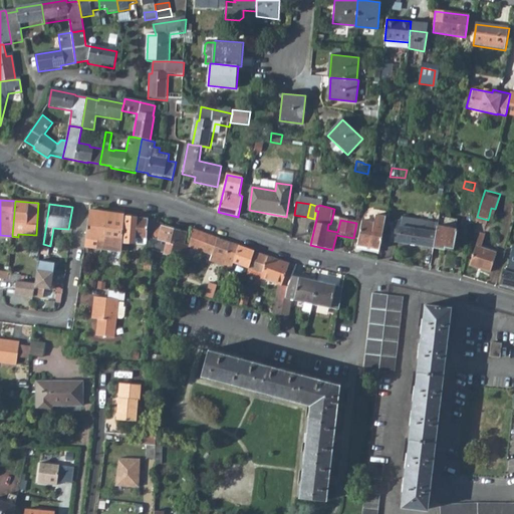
[(85,245),(102,248),(107,212),(91,210),(85,245)]
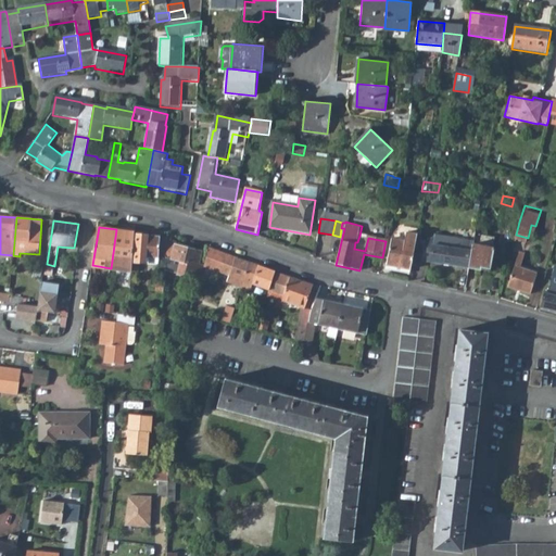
[(116,229),(111,268),(112,268),(131,272),(133,262),(135,236),(135,232),(116,229)]
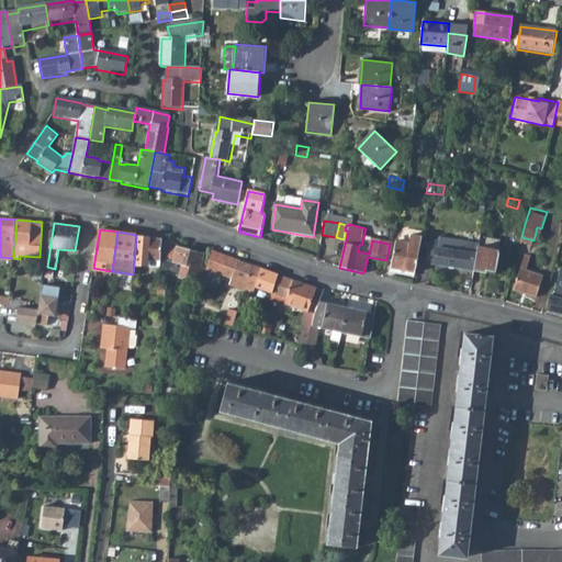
[(481,234),(478,247),(474,270),(485,272),(486,268),(496,269),(499,250),(498,250),(501,238),(481,234)]
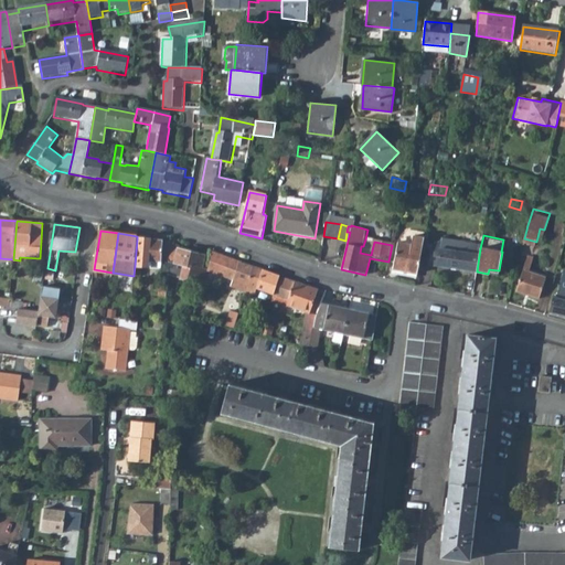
[(412,246),(422,248),(424,240),(414,237),(412,246)]
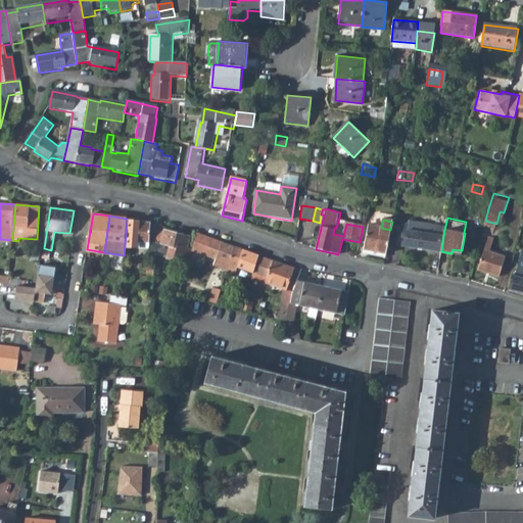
[(441,251),(444,230),(421,226),(421,222),(410,221),(409,227),(400,226),(397,245),(441,251)]
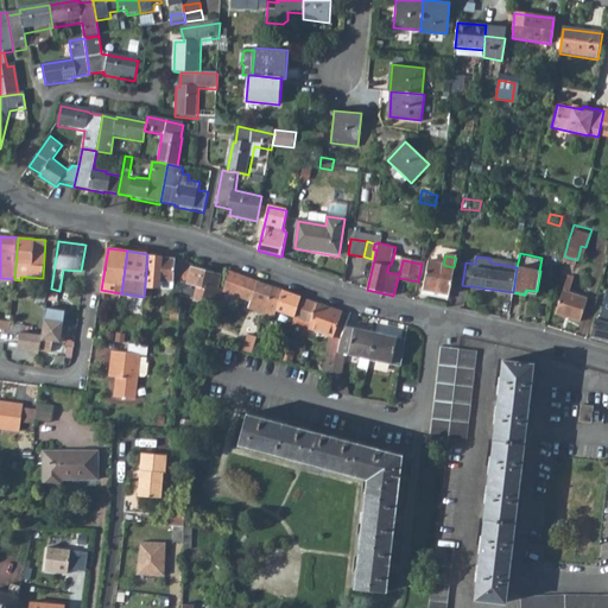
[(151,258),(149,287),(159,287),(160,282),(165,283),(182,284),(183,264),(183,261),(176,261),(176,260),(151,258)]
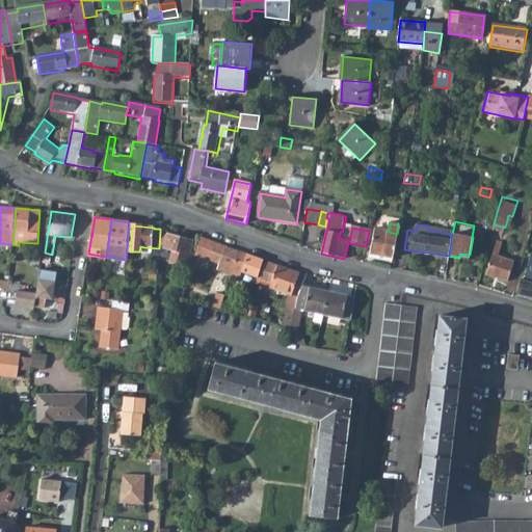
[(340,232),(339,238),(349,240),(352,228),(344,225),(342,232),(340,232)]
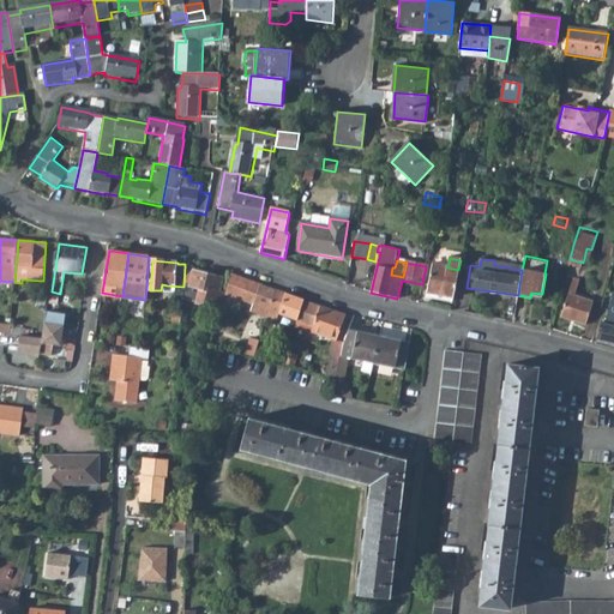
[(447,268),(433,264),(427,293),(453,299),(458,270),(447,268)]
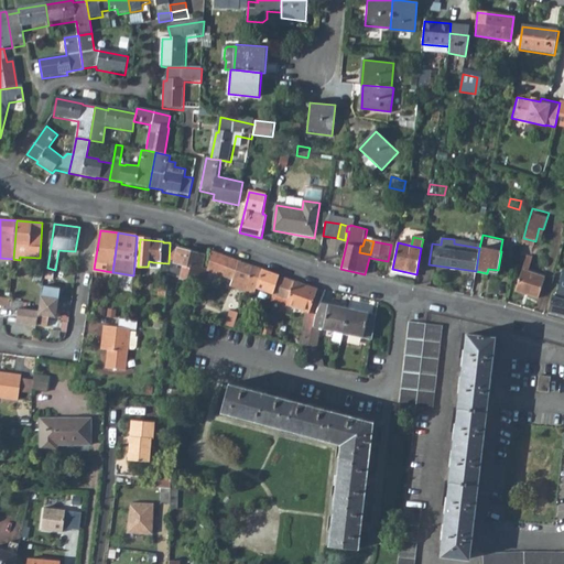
[(180,245),(170,245),(169,263),(169,264),(174,267),(181,269),(183,264),(201,269),(204,257),(179,248),(180,245)]
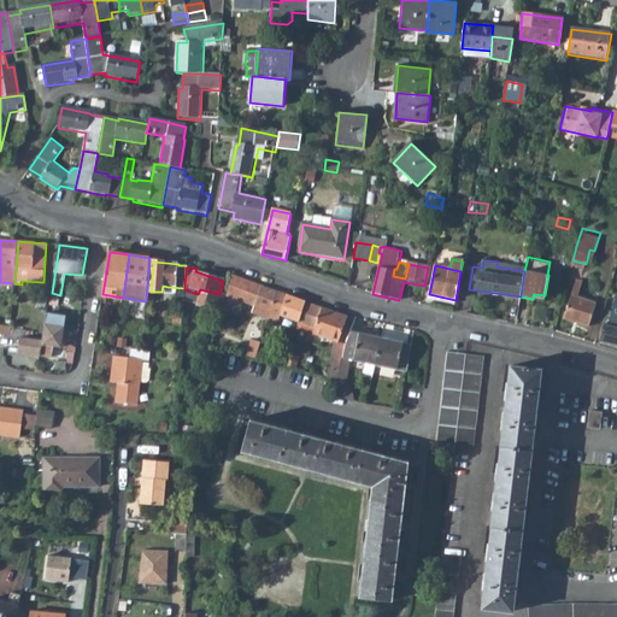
[(231,298),(254,306),(253,312),(269,318),(270,317),(277,292),(238,278),(231,298)]
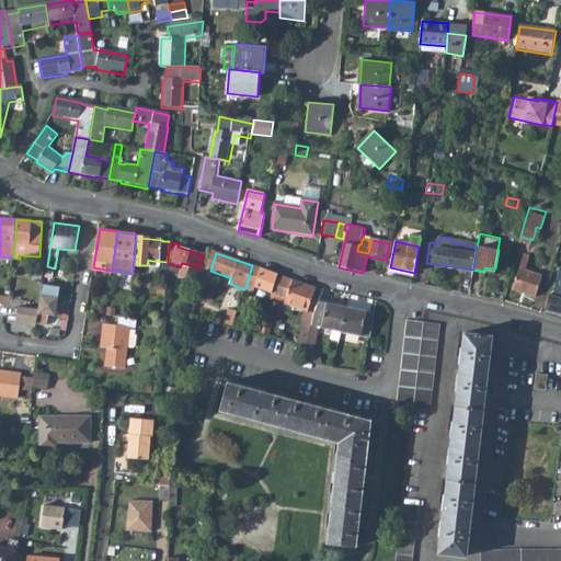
[(528,256),(525,255),(512,289),(535,297),(542,275),(526,270),(528,262),(527,261),(528,256)]
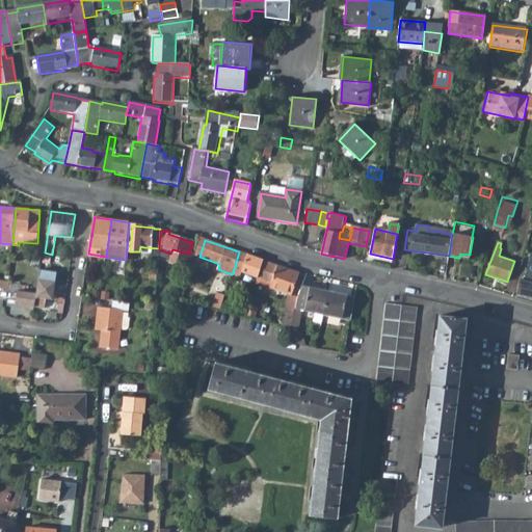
[(233,273),(254,280),(245,306),(241,306),(240,310),(237,310),(236,313),(246,316),(250,302),(256,283),(263,260),(239,251),(233,273)]
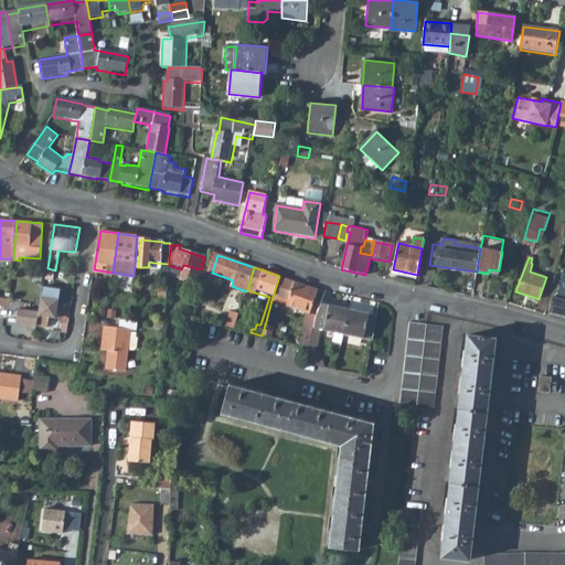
[(279,276),(272,300),(288,306),(295,281),(279,276)]
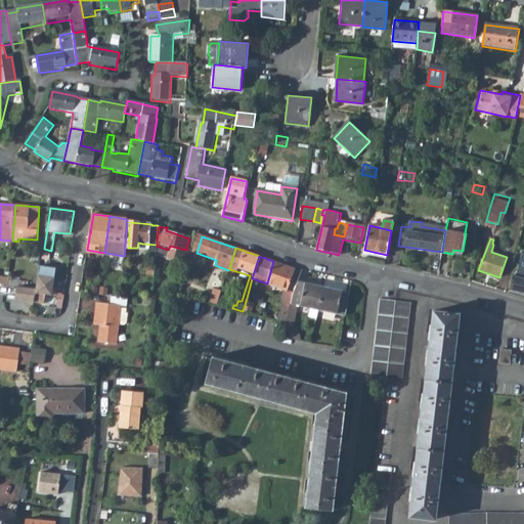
[(272,280),(290,287),(296,269),(273,261),(267,284),(266,286),(269,287),(272,280)]
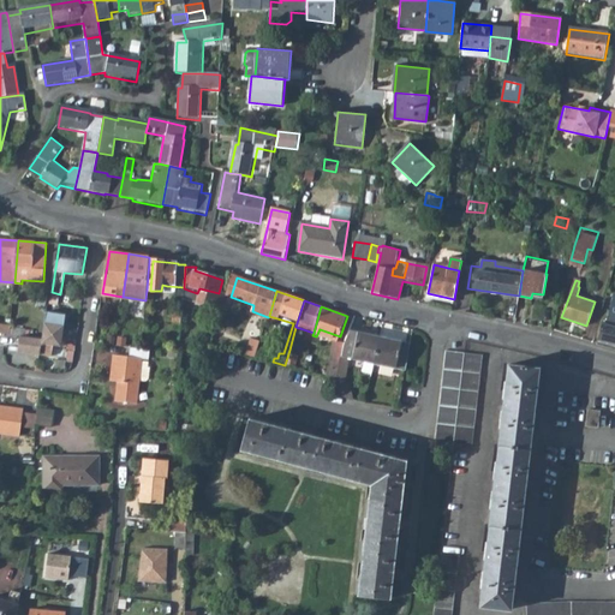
[(614,345),(614,311),(611,311),(608,324),(603,323),(598,341),(614,345)]
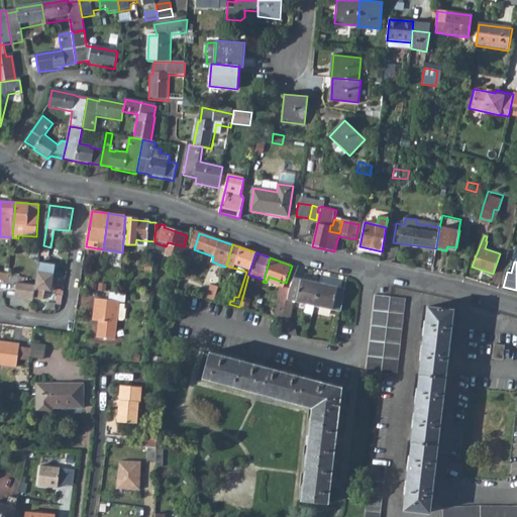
[(37,265),(34,285),(23,284),(16,283),(14,295),(32,297),(42,299),(43,292),(50,293),(53,276),(54,266),(37,265)]
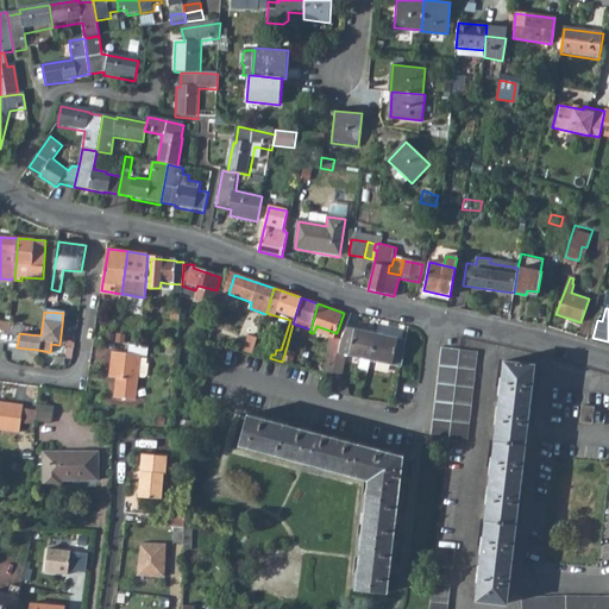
[(10,322),(0,320),(0,330),(5,331),(10,331),(10,327),(10,322)]
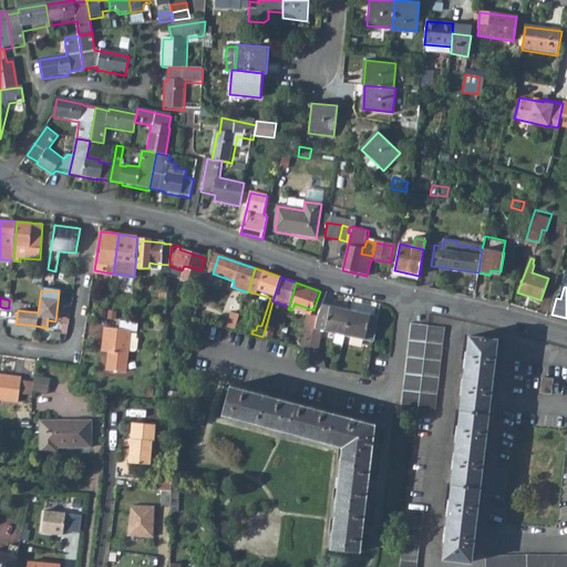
[(322,330),(337,333),(336,339),(344,341),(346,336),(351,310),(321,305),(319,316),(310,349),(310,350),(317,352),(322,330)]
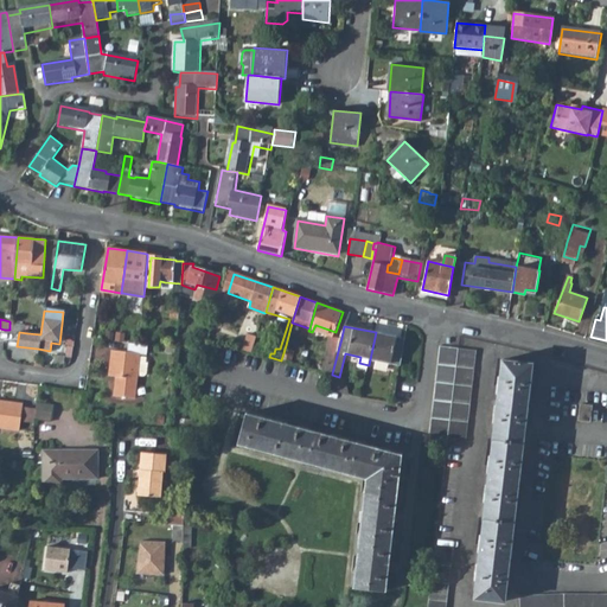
[(401,365),(406,339),(376,332),(370,359),(401,365)]
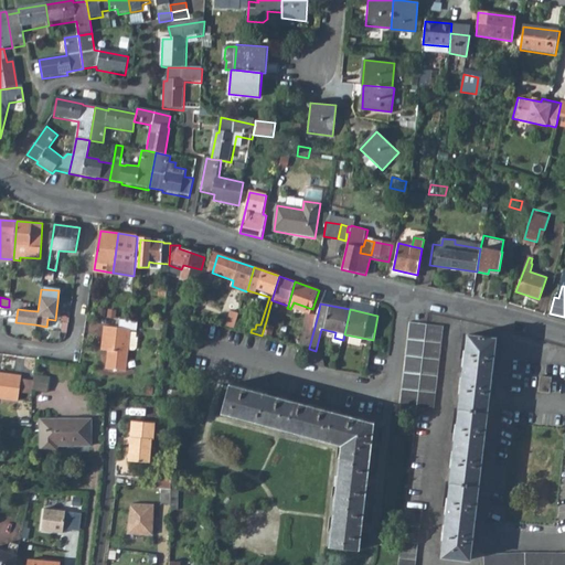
[(226,310),(222,324),(235,328),(240,313),(226,310)]
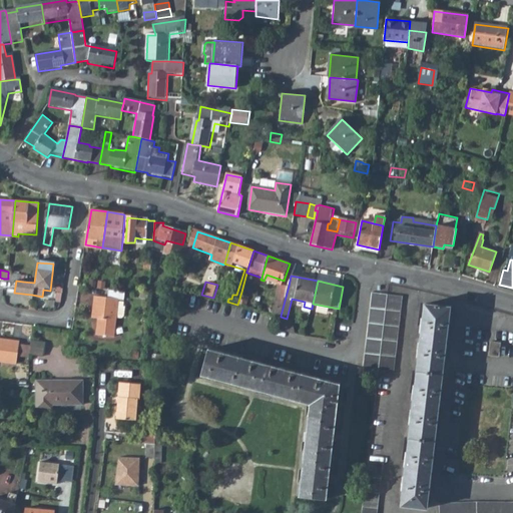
[(279,284),(272,314),(281,316),(289,286),(279,284)]
